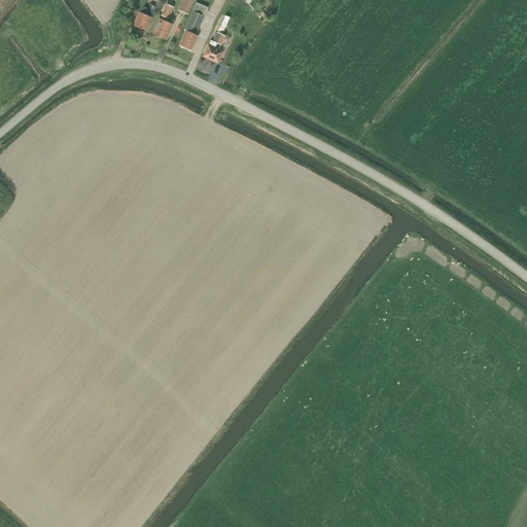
[(187,14),(194,0),(182,0),(178,9),(187,14)]
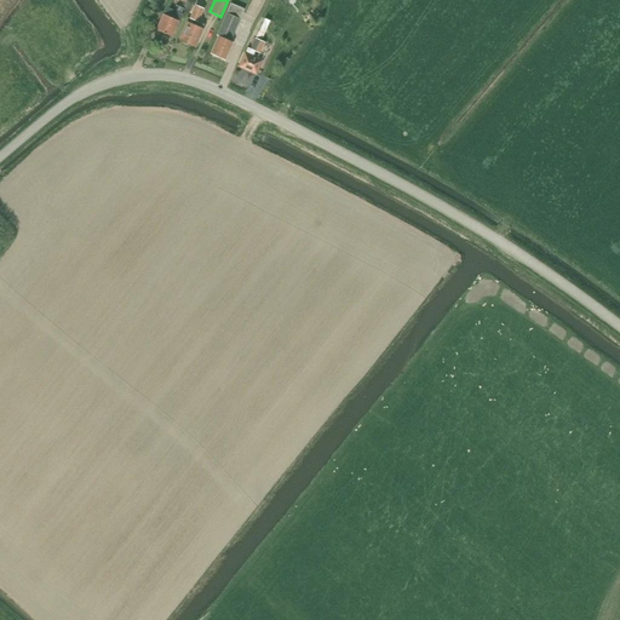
[(172,36),(182,15),(178,13),(182,6),(176,3),(172,10),(166,7),(156,29),(172,36)]
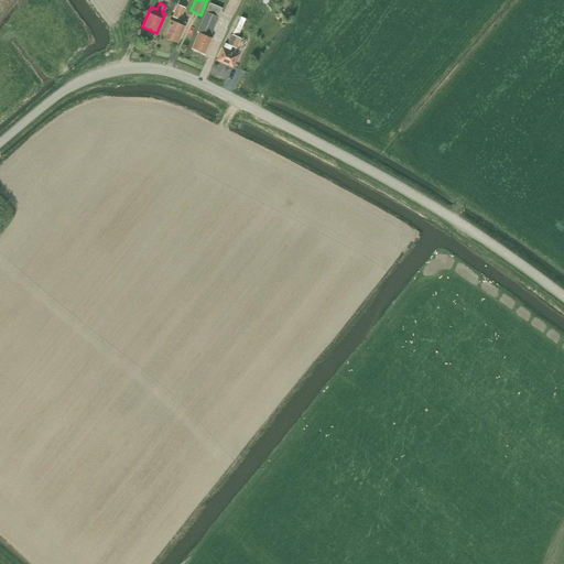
[(212,39),(209,38),(212,33),(221,8),(209,3),(197,32),(198,33),(192,49),(205,54),(212,39)]
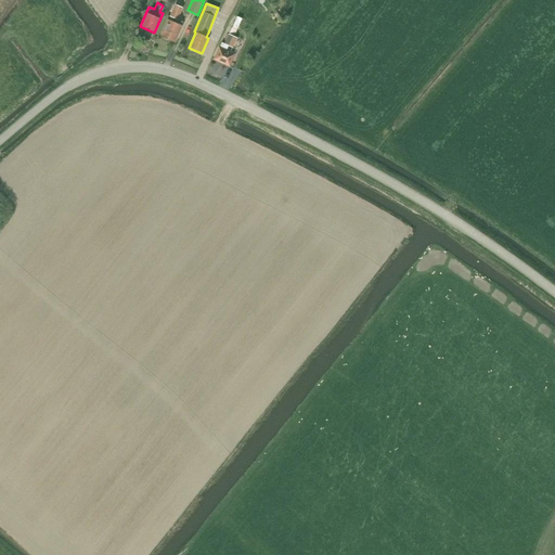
[(169,21),(168,21),(162,36),(173,41),(182,22),(177,20),(182,8),(175,4),(169,16),(171,17),(169,21)]
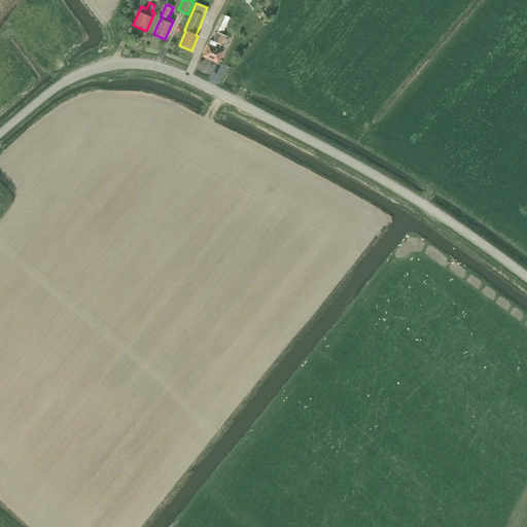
[(230,18),(225,15),(217,33),(221,34),(222,35),(230,18)]
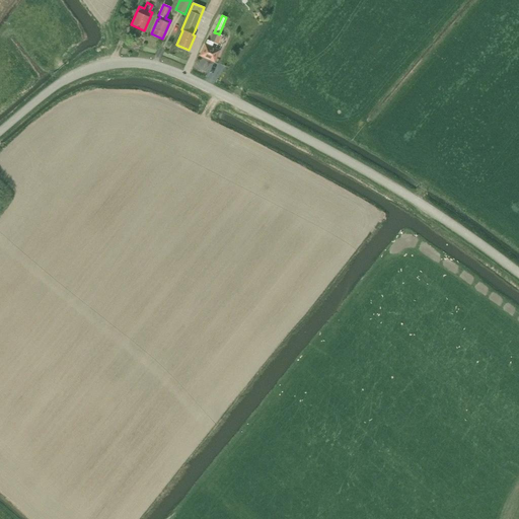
[(219,51),(211,48),(213,43),(217,45),(221,35),(219,34),(218,33),(214,31),(210,41),(207,40),(200,56),(214,62),(219,51)]
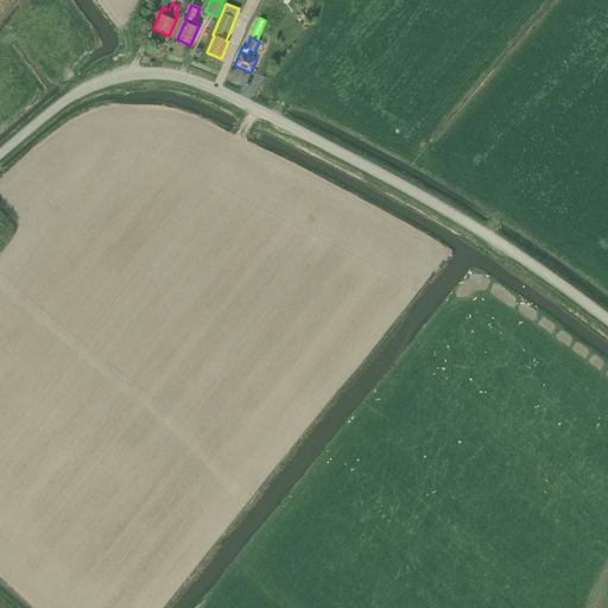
All buildings are outlined.
